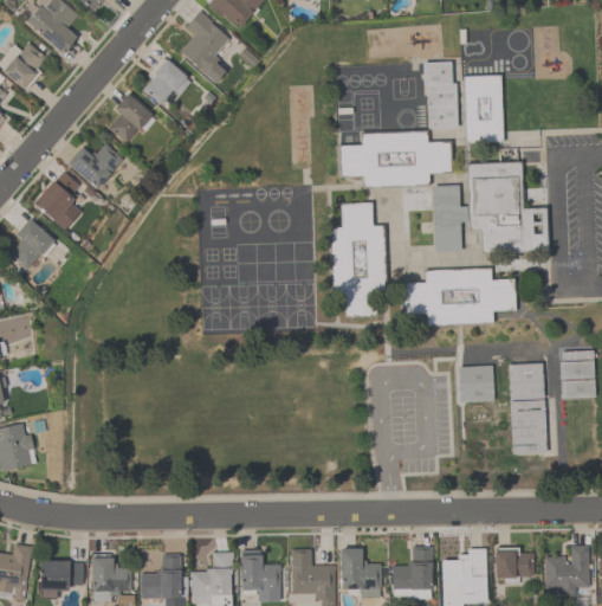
[(26,21),(40,5),(44,7),(49,0),(60,0),(78,15),(69,27),(78,36),(73,42),(75,43),(64,55),(26,21)]
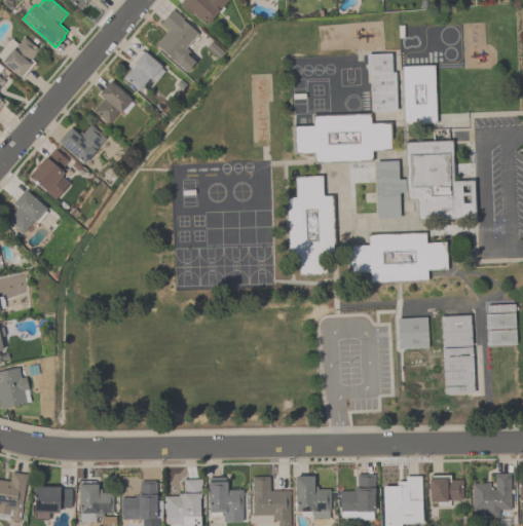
[(90,0),(88,2),(87,1),(81,9),(71,0),(90,0)]
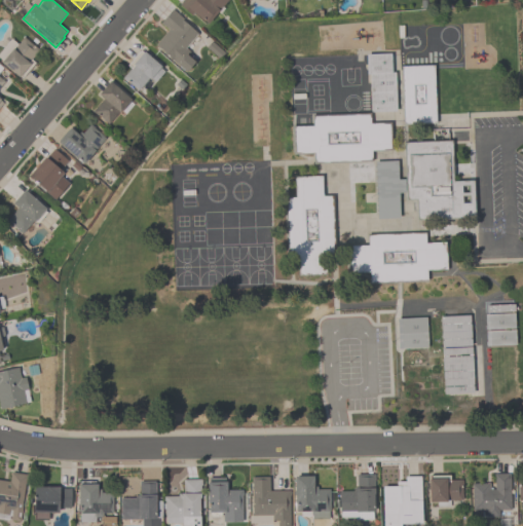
[(230,0),(234,8),(226,17),(219,11),(209,24),(195,13),(193,15),(181,5),(185,0),(230,0)]
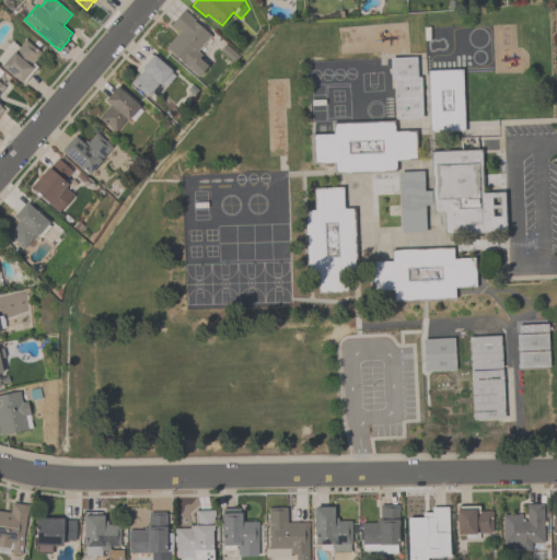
[(166,47),(181,32),(172,24),(185,9),(197,20),(196,21),(212,35),(217,39),(206,53),(200,49),(199,50),(204,55),(200,58),(209,66),(199,77),(184,63),(185,62),(166,47)]
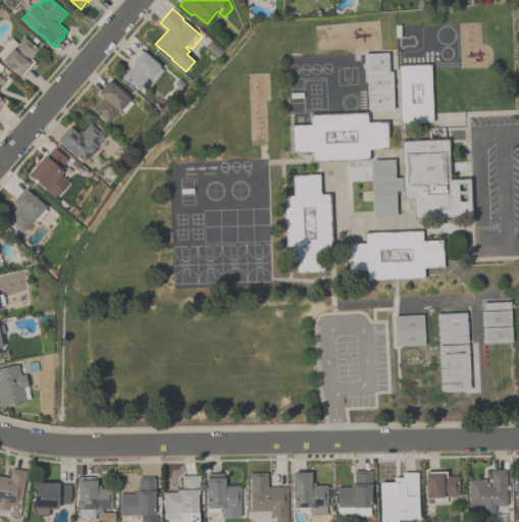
[(19,76),(2,61),(3,59),(0,56),(0,52),(13,38),(19,44),(26,37),(41,50),(33,58),(37,62),(23,76),(21,74),(19,76)]
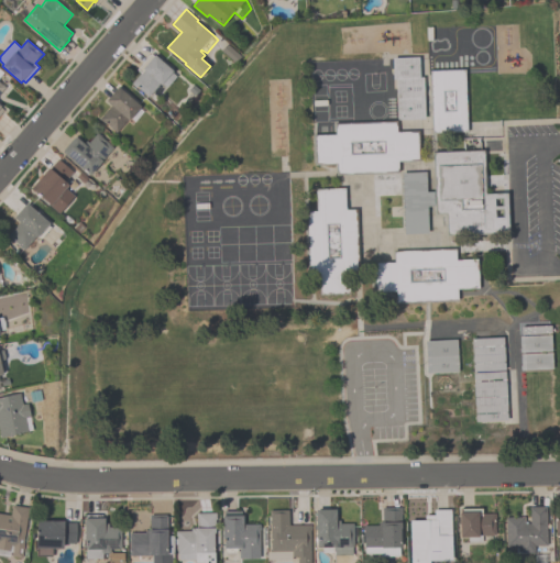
[(178,76),(156,101),(151,96),(150,97),(139,87),(138,88),(132,84),(142,73),(139,69),(152,54),(154,56),(155,54),(175,72),(174,73),(178,76)]
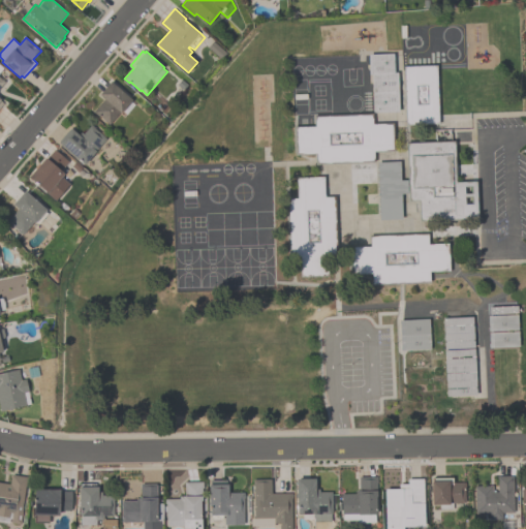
[(370,54),(395,53),(396,72),(399,72),(400,111),(375,112),(374,74),(371,74),(370,54)]
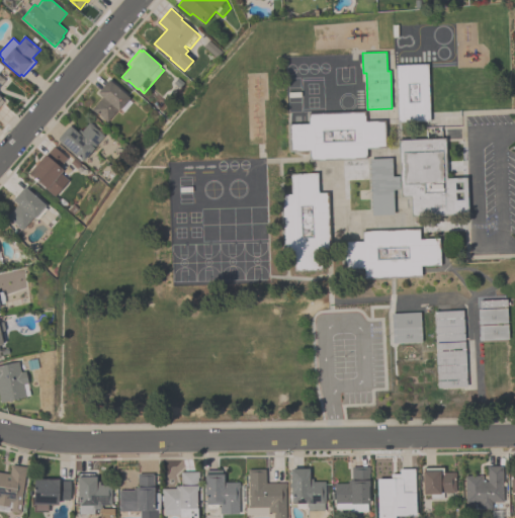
[(398,65),(429,64),(431,121),(399,121),(398,65)]
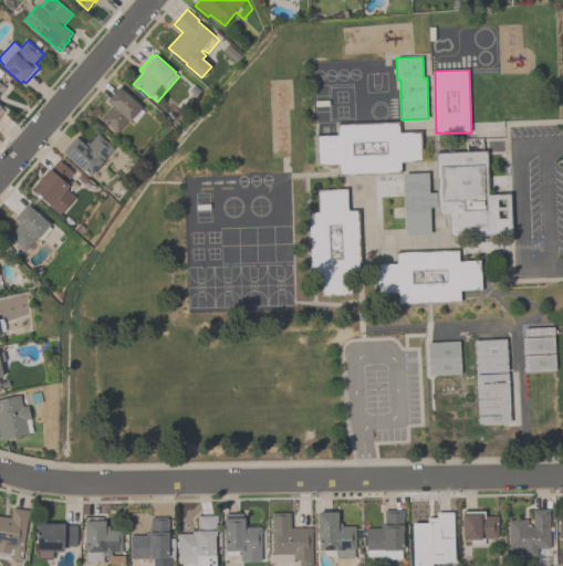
[(0,104),(0,103),(10,91),(0,83),(0,122),(8,111),(0,104)]
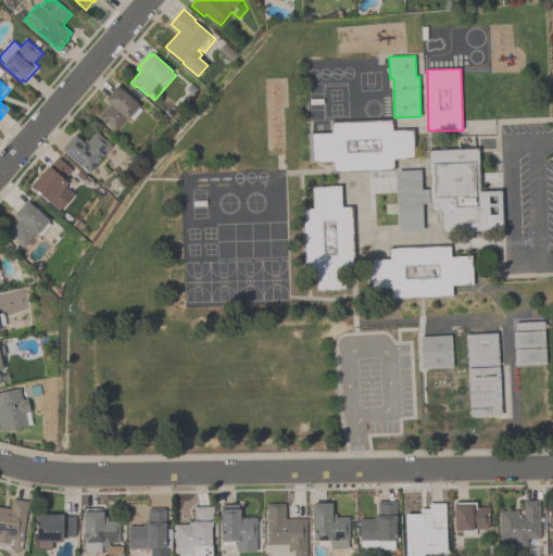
[(105,99),(118,85),(140,105),(139,106),(143,110),(134,119),(130,116),(127,119),(127,118),(115,131),(100,117),(111,104),(105,99)]
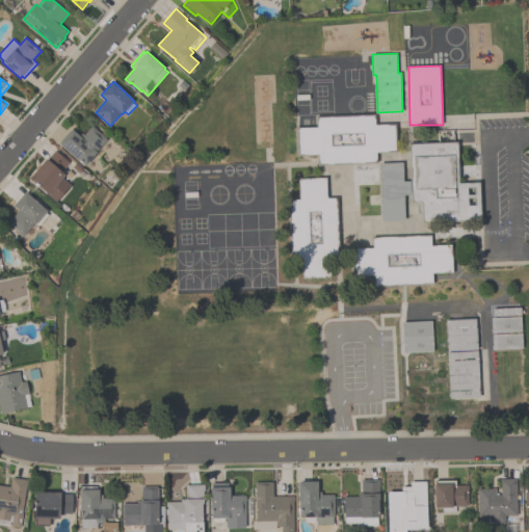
[(321,163),(321,154),(300,154),(299,128),(319,128),(319,117),(375,116),(376,125),(396,125),(397,151),(377,151),(377,162),(321,163)]
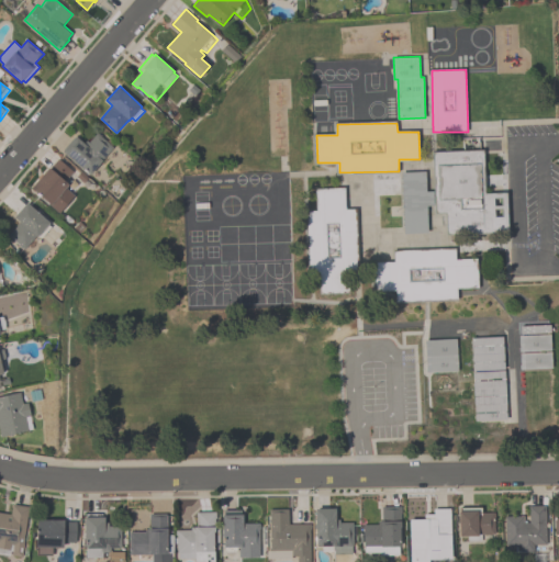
[(114,147),(90,175),(63,152),(77,136),(82,141),(85,137),(90,142),(98,133),(114,147)]
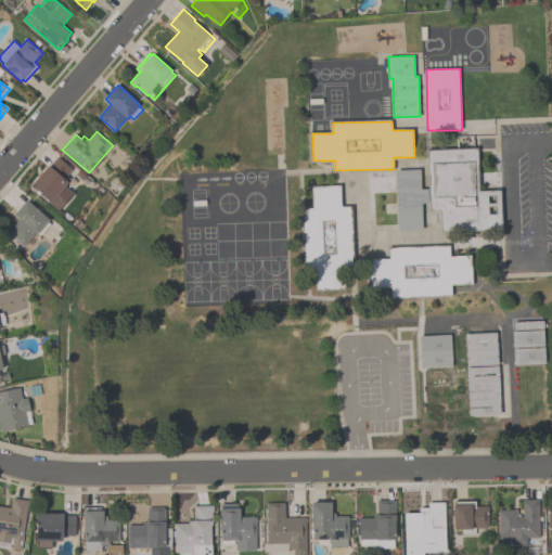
[(503,230),(441,232),(441,209),(431,210),(429,203),(423,204),(423,230),(400,231),(399,170),(422,170),(422,189),(429,189),(428,150),(479,149),(480,190),(502,190),(503,230)]
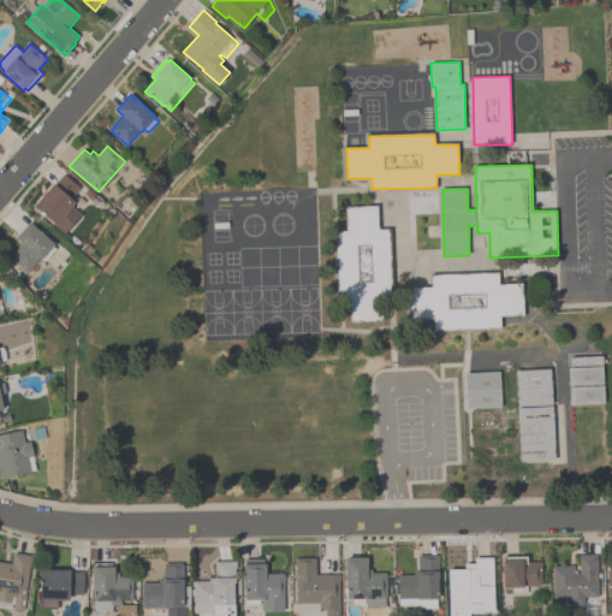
[(35,205),(55,183),(57,184),(65,175),(82,189),(72,199),(76,202),(73,206),(83,214),(65,234),(54,224),(54,223),(35,205)]
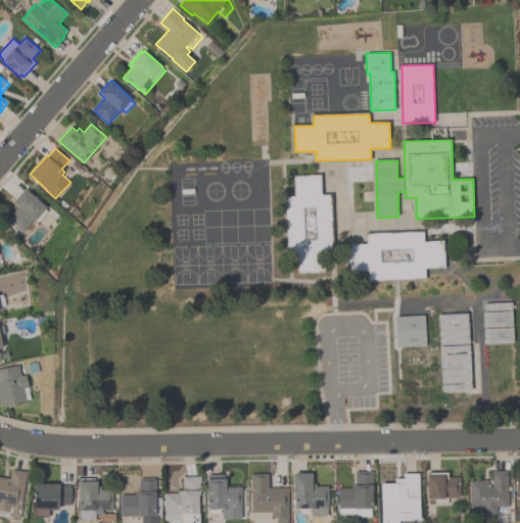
[(287,196),(295,196),(295,176),(322,176),(322,195),(332,195),(333,252),(325,253),(325,273),(297,273),(297,253),(288,253),(287,196)]
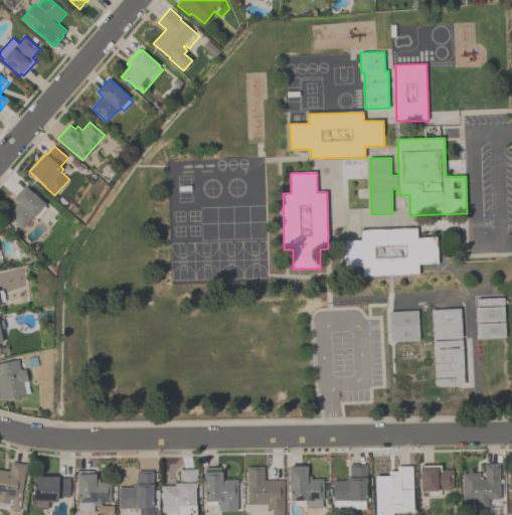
[(24,228),(13,218),(12,219),(8,215),(19,203),(14,198),(25,185),(46,204),(45,205),(47,207),(38,218),(36,216),(34,217),(33,217),(24,228)]
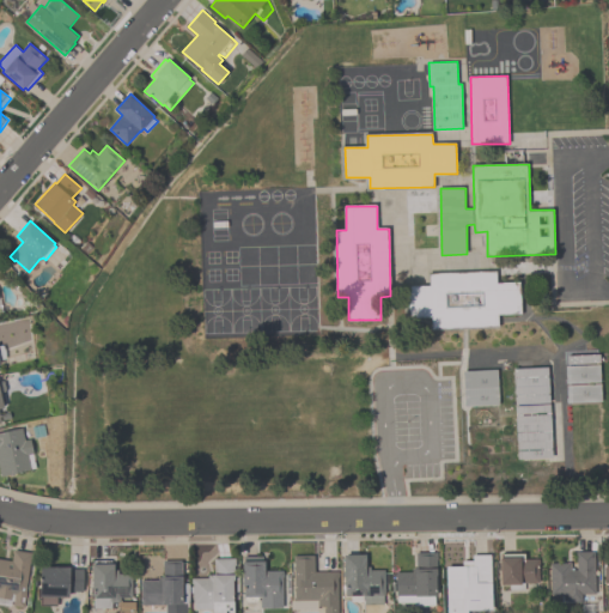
[(499,328),(432,329),(432,319),(409,319),(409,286),(431,285),(431,273),(497,272),(498,283),(521,283),(522,314),(499,314),(499,328)]
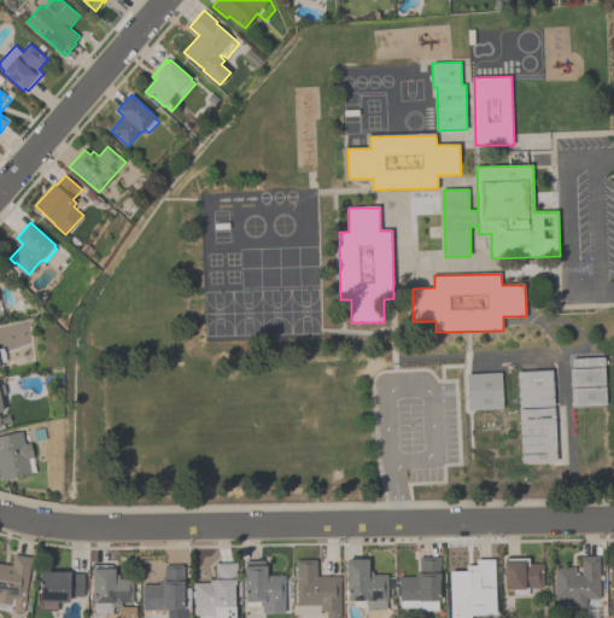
[(607,356),(607,366),(573,367),(572,357),(607,356)]
